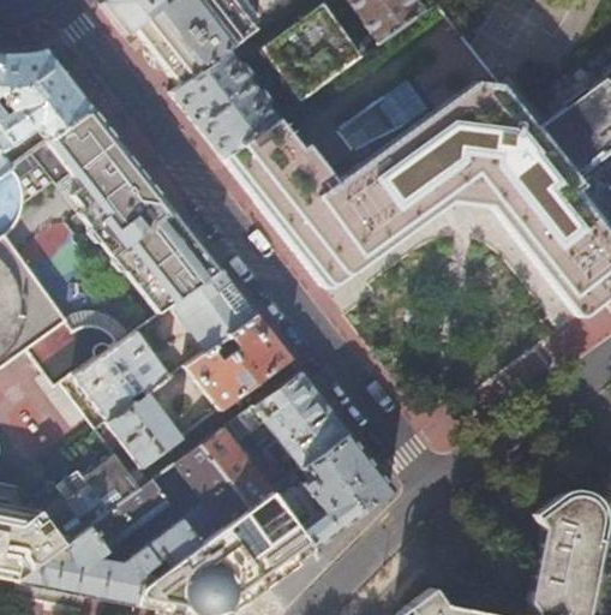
[(114,23),(125,36),(132,30),(172,0),(171,0),(103,0),(101,5),(114,23)]
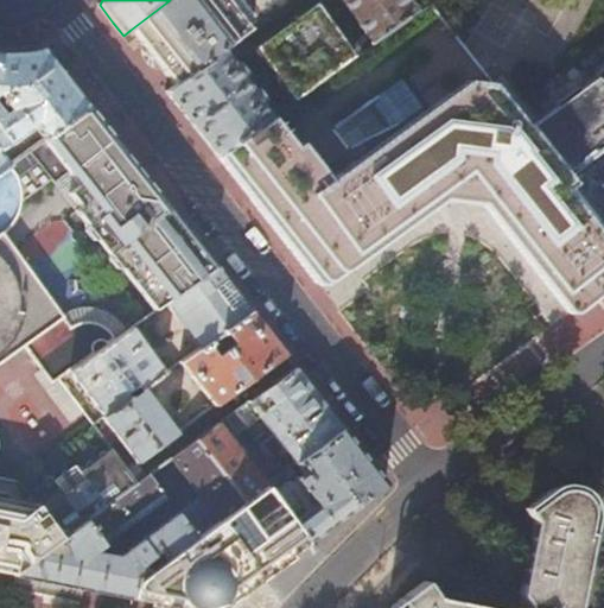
[(177,88),(224,54),(253,33),(227,0),(170,0),(131,30),(145,48),(165,74),(177,88)]
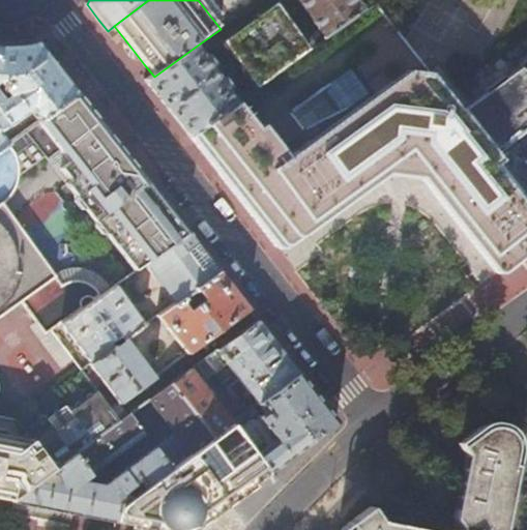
[(299,0),(328,37),(367,10),(358,0),(299,0)]
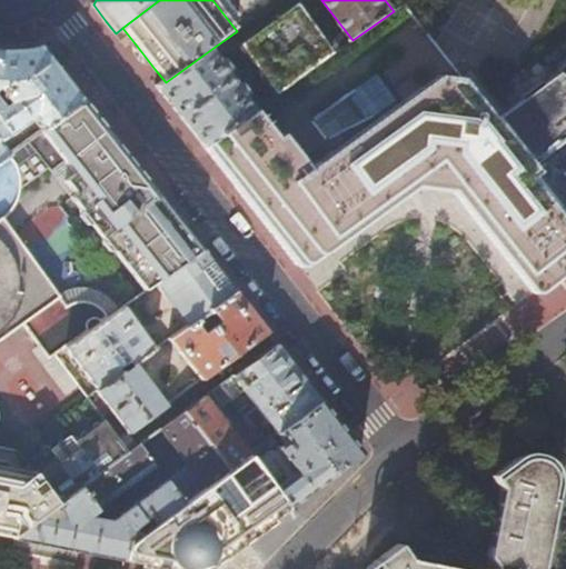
[(295,261),(297,263),(424,165),(425,168),(427,171),(429,173),(433,175),(435,175),(438,175),(440,173),(444,171),(528,281),(533,278),(535,279),(536,281),(540,282),(545,280),(550,279),(556,277),(563,273),(565,271),(565,208),(534,166),(498,119),(462,78),(442,75),(435,80),(417,58),(423,35),(428,31),(407,5),(405,2),(394,11),(353,40),(335,53),(278,95),(277,95),(257,109),(205,147),(295,261)]
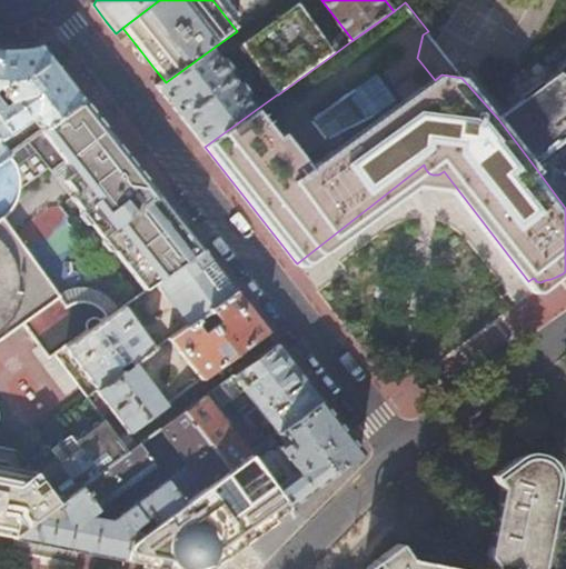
[(242,46),(278,95),(335,53),(298,6),(242,46)]
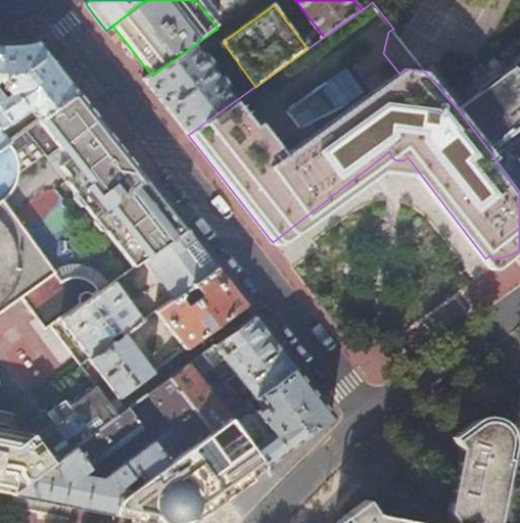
[(139,62),(142,63),(125,41),(124,45),(124,49),(127,54),(129,57),(132,60),(136,62),(139,62)]
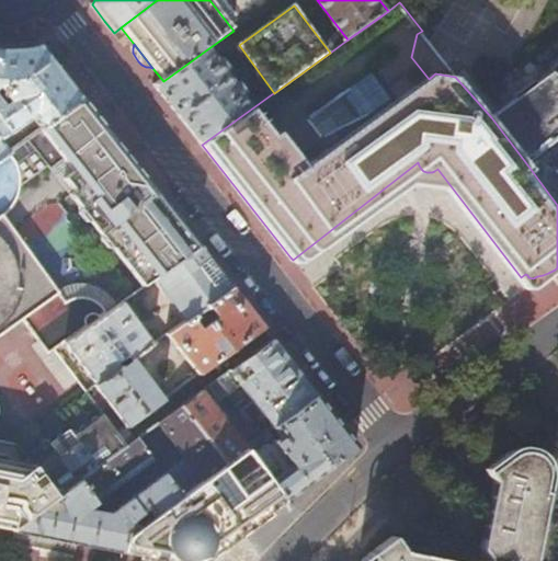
[(0,162),(86,101),(42,46),(35,47),(23,49),(9,49),(0,48),(0,162)]
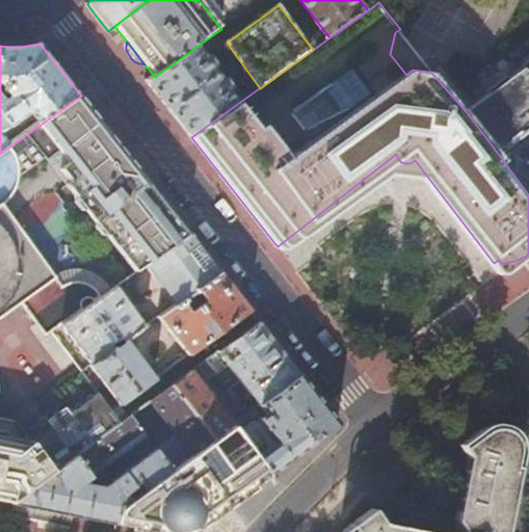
[(176,117),(191,137),(240,102),(232,90),(234,88),(227,79),(222,81),(214,69),(217,67),(210,56),(206,59),(196,47),(155,77),(149,82),(176,117)]
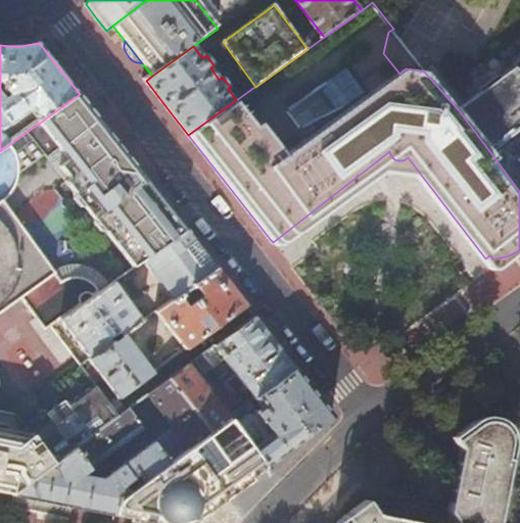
[(519,63),(458,109),(490,152),(511,137),(498,117),(519,101),(519,63)]
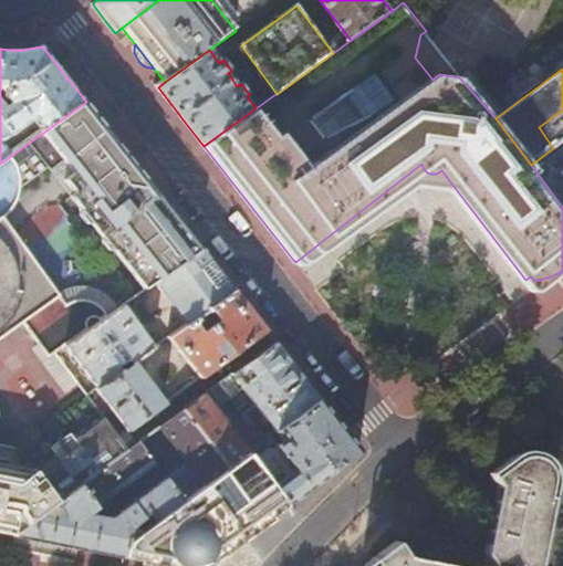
[(158,284),(204,251),(86,102),(0,164),(0,342),(27,323),(53,359),(59,355),(70,347),(112,317),(110,314),(87,331),(35,260),(25,266),(21,259),(30,252),(25,245),(16,242),(13,239),(18,236),(7,219),(14,210),(20,201),(22,194),(23,186),(51,165),(54,168),(68,158),(86,184),(77,190),(80,194),(76,197),(149,291),(158,284)]
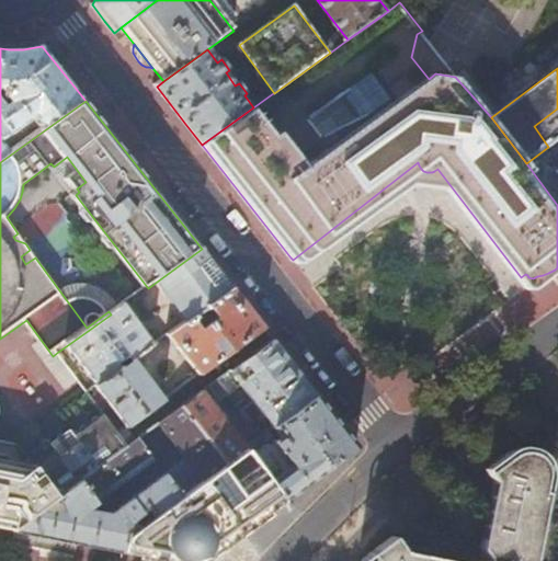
[(557,139),(548,147),(526,163),(557,205),(557,139)]
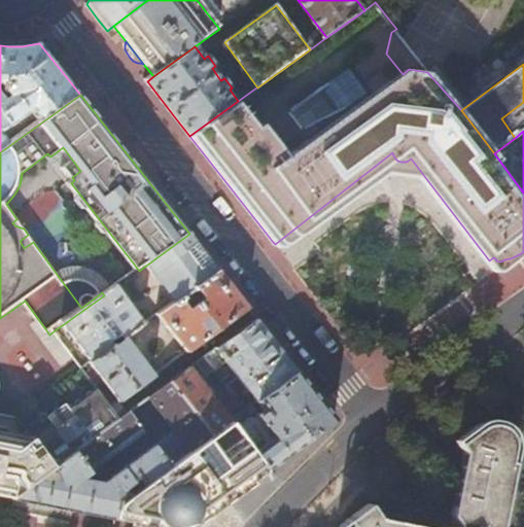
[(176,304),(220,273),(215,266),(196,242),(189,234),(147,265),(176,304)]
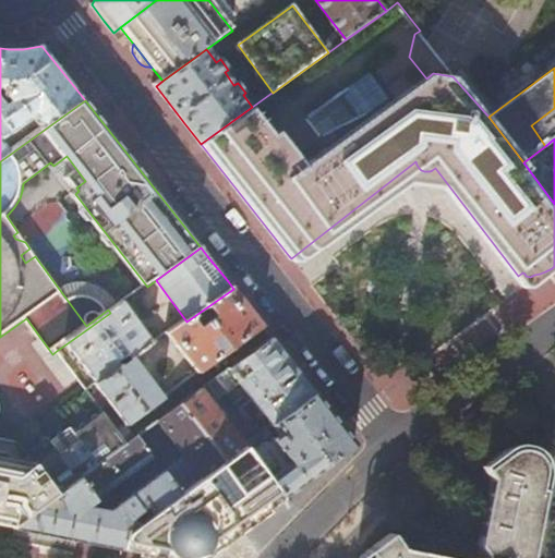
[(198,374),(263,327),(246,306),(233,289),(186,322),(169,335),(198,374)]
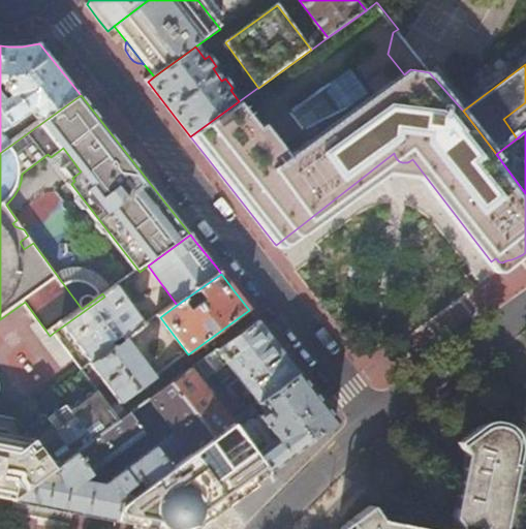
[(104,297),(65,324),(94,364),(127,340),(147,327),(118,287),(104,297)]
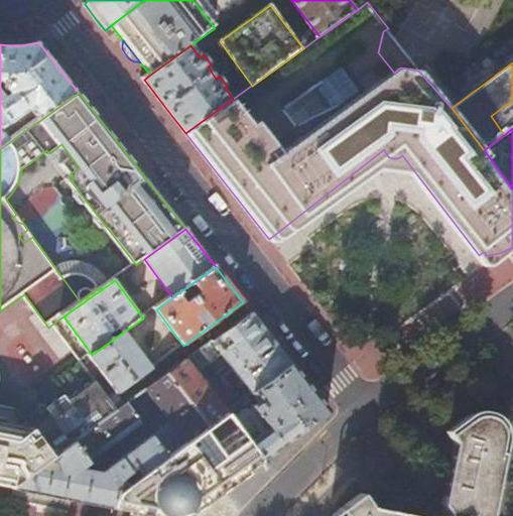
[(253,393),(292,364),(272,339),(252,313),(214,343),(233,368),(253,393)]
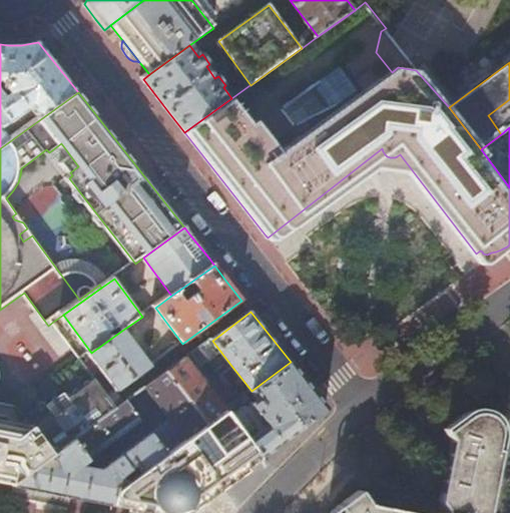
[(117,392),(150,368),(123,330),(91,353),(89,355),(117,392)]
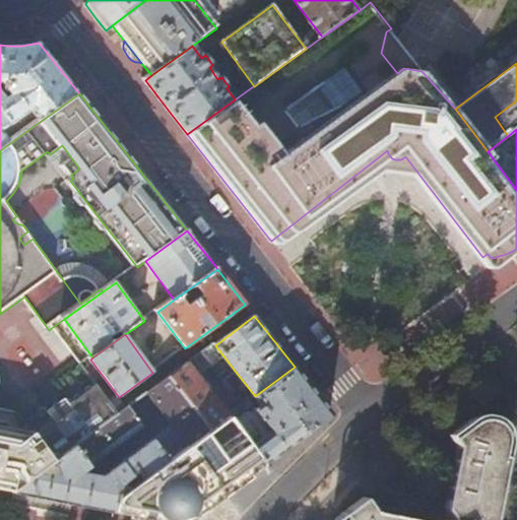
[(189,364),(209,389),(235,371),(215,345),(189,364)]
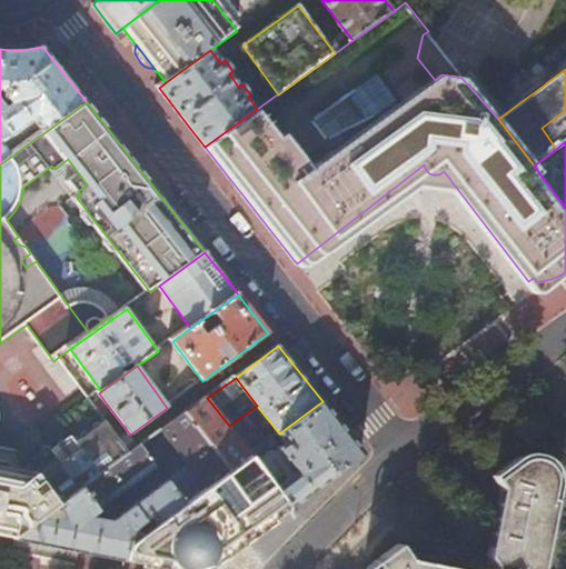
[(230,469),(250,453),(229,426),(207,398),(186,413),(230,469)]
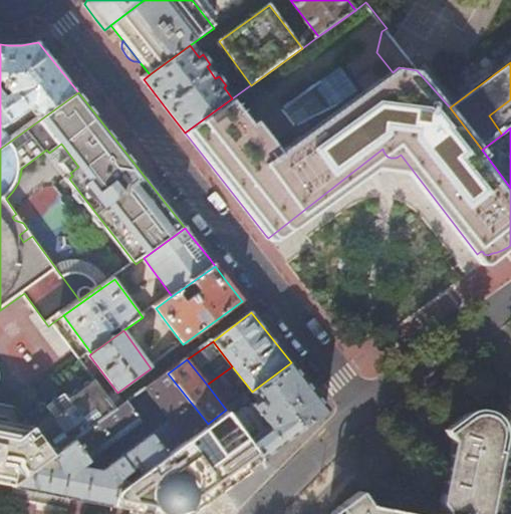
[(262,459),(328,411),(308,386),(291,362),(252,392),(258,400),(246,409),(240,401),(226,410),(262,459)]
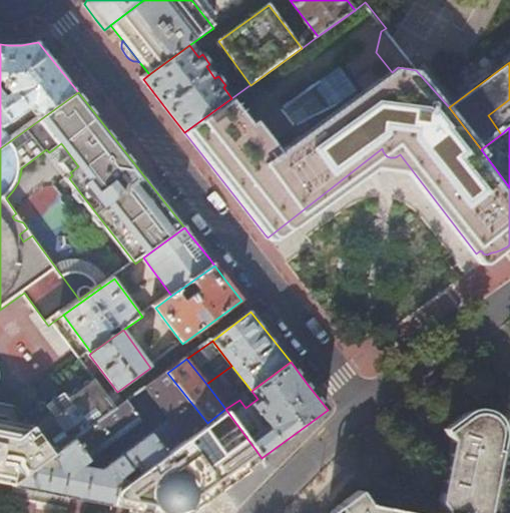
[(64,494),(113,504),(115,491),(207,423),(167,373),(146,389),(170,420),(108,466),(106,465),(100,471),(81,467),(142,421),(132,408),(136,405),(132,400),(118,410),(56,456),(17,485),(64,494)]
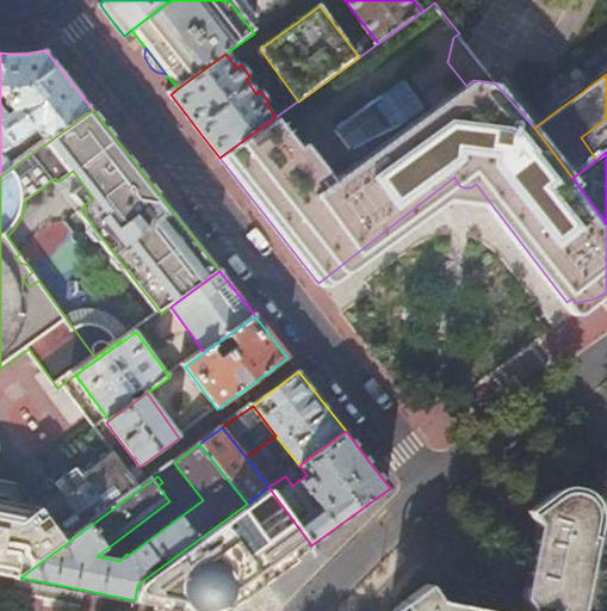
[(53,524),(67,543),(141,488),(130,474),(116,454),(81,479),(79,477),(78,476),(76,475),(74,475),(72,476),(69,476),(68,477),(67,479),(66,480),(66,481),(64,485),(66,487),(67,491),(42,508),(53,524)]
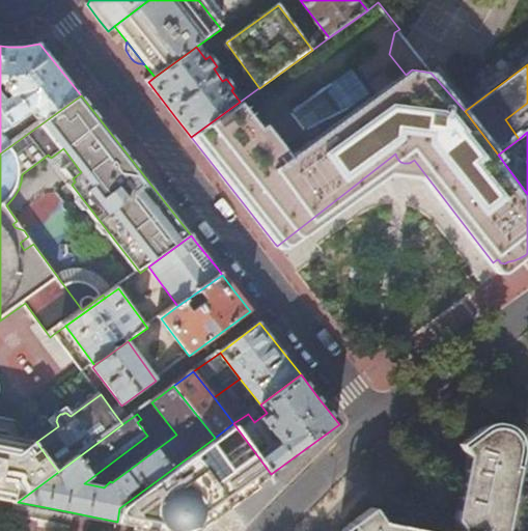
[(475,432),(461,444),(468,454),(455,520),(466,527),(465,530),(434,530),(384,522),(373,507),(366,511),(351,524),(345,528),(342,530),(498,530),(505,526),(518,465),(513,464),(519,456),(521,450),(522,445),(520,438),(518,432),(515,428),(509,424),(501,422),(493,422),(489,423),(475,432)]
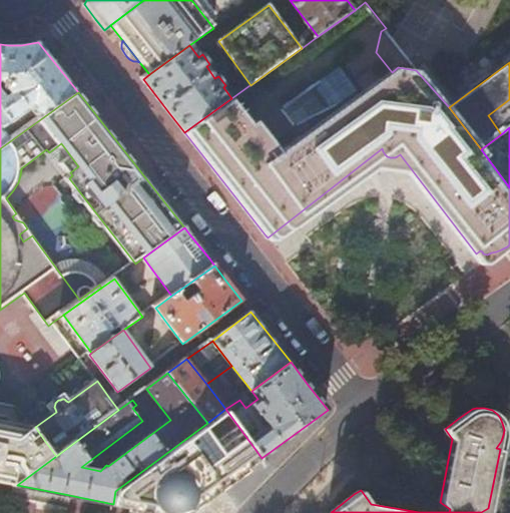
[(0,481),(17,485),(56,456),(44,440),(0,430),(0,481)]
